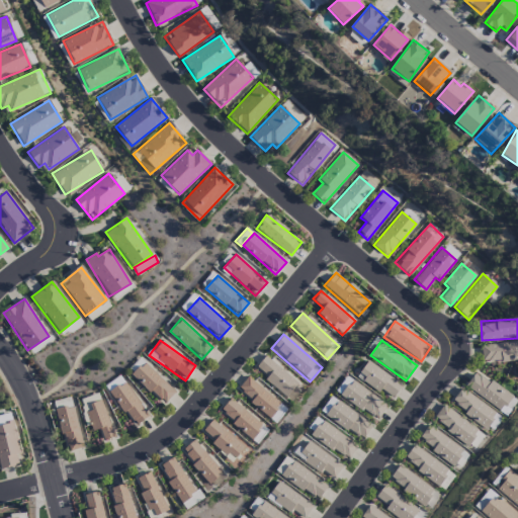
[(517,340),(481,345),(483,363),(517,358),(517,340)]
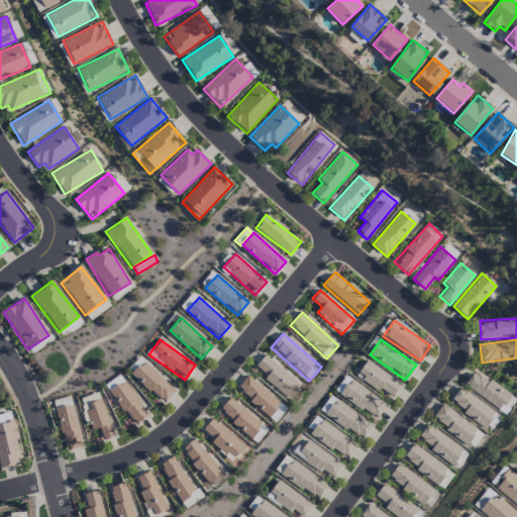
[(291,400),(302,387),(264,355),(253,370),(291,400)]
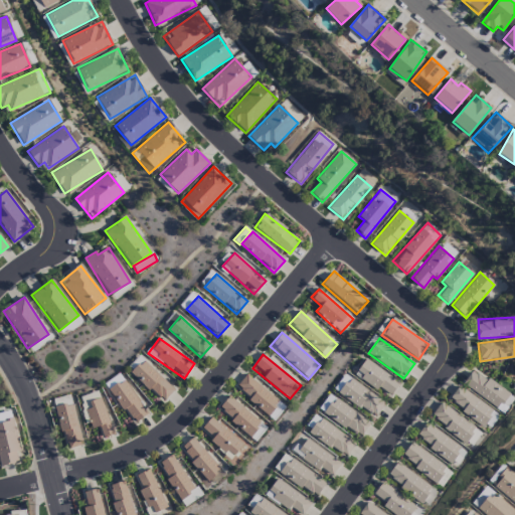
[(355,374),(389,398),(399,383),(365,359),(355,374)]
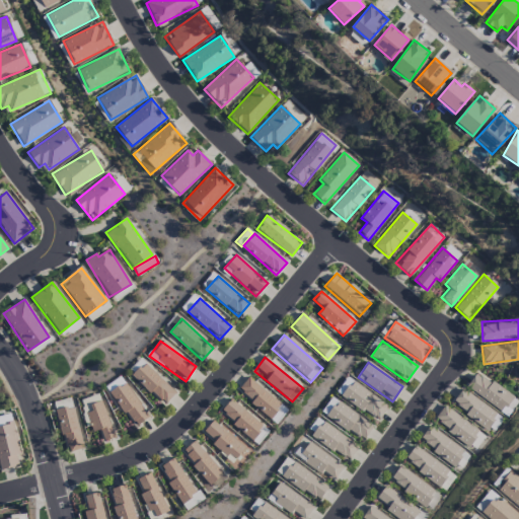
[(164,405),(175,392),(144,363),(133,375),(164,405)]
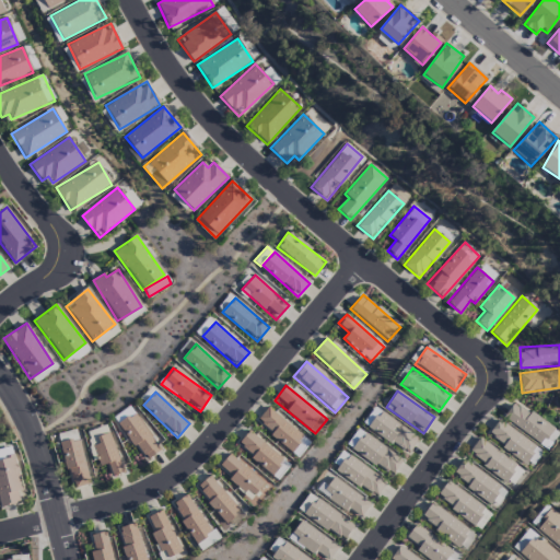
[(548,448),(559,432),(514,401),(503,418),(548,448)]
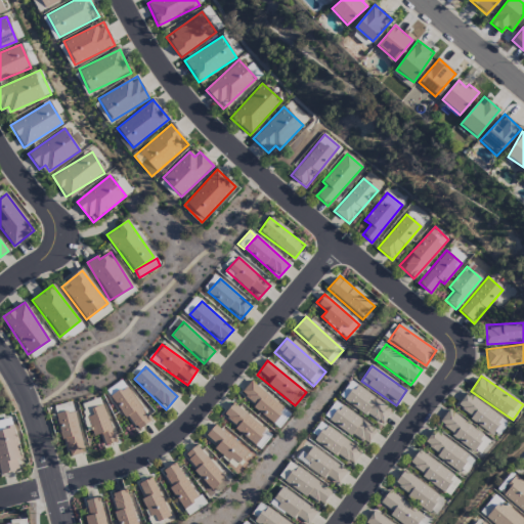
[(392,410),(350,381),(339,396),(381,426),(392,410)]
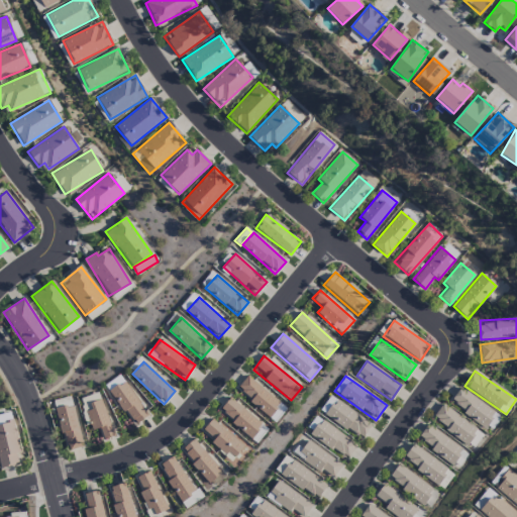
[(278,419),(287,405),(244,379),(235,393),(278,419)]
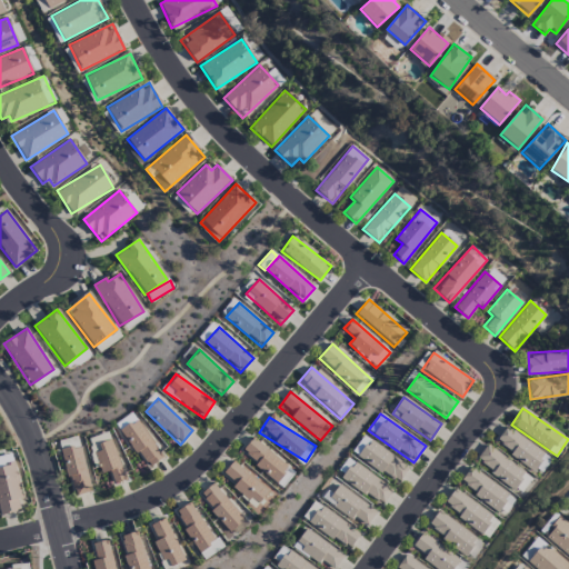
[(147,468),(163,458),(137,419),(121,430),(147,468)]
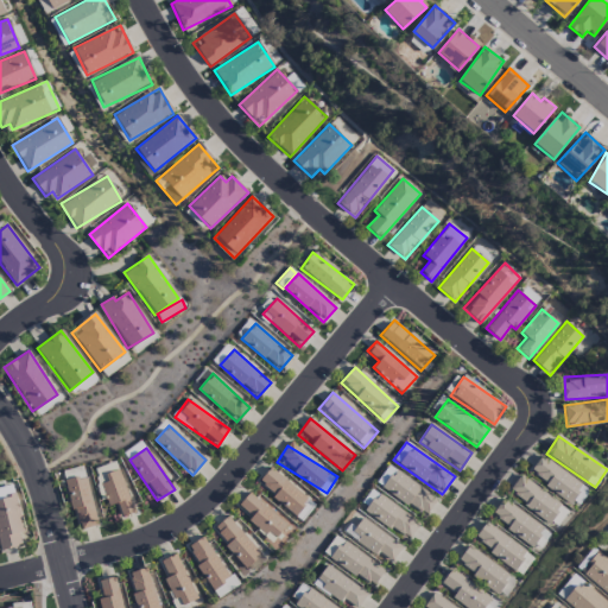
[(582,485),(540,456),(529,474),(570,502),(582,485)]
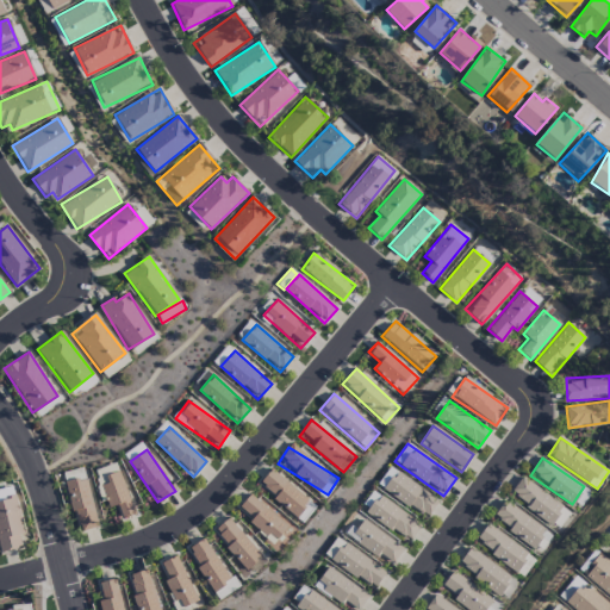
[(425,520),(439,502),(390,467),(377,485),(425,520)]
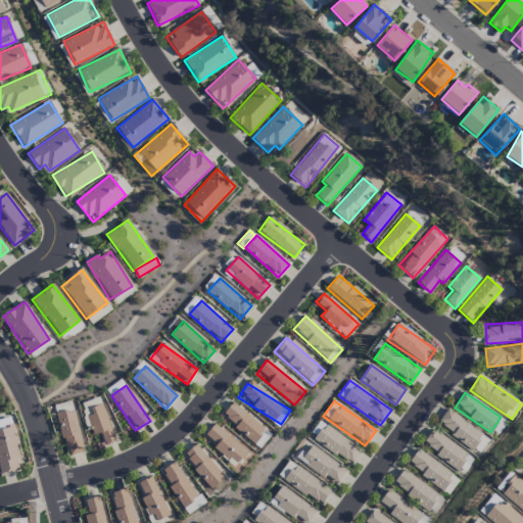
[(260,446),(271,432),(231,402),(221,417),(260,446)]
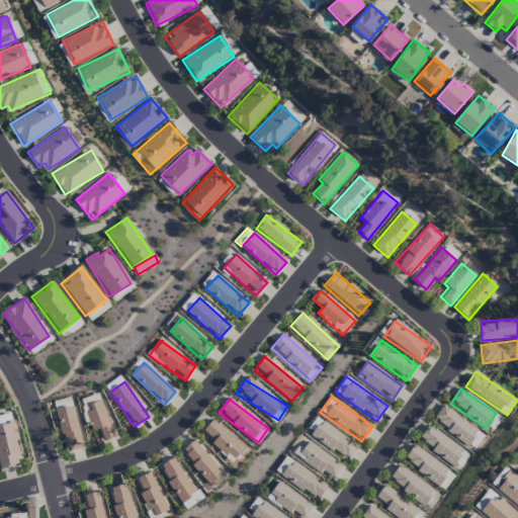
[(92,411),(85,413),(92,432),(99,429),(103,440),(114,437),(101,400),(90,404),(92,411)]
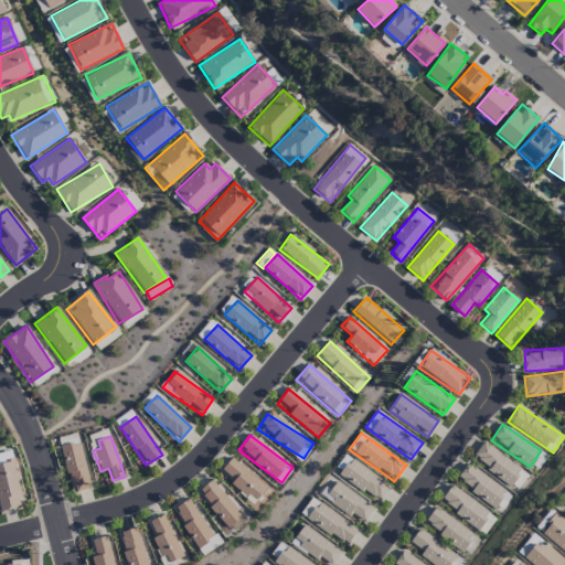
[(516,491),(529,475),(483,441),(471,458),(516,491)]
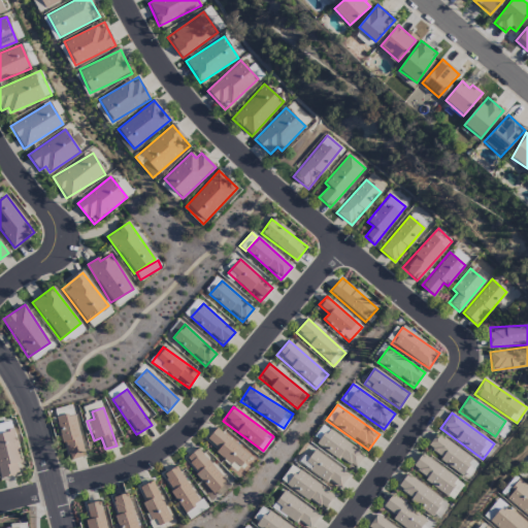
[(74,414),(57,418),(67,460),(85,455),(74,414)]
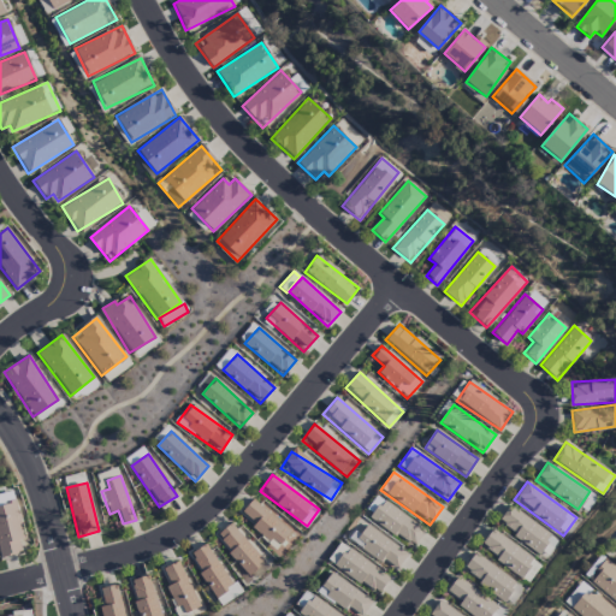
[(0,493),(0,504),(13,503),(12,492),(0,493)]
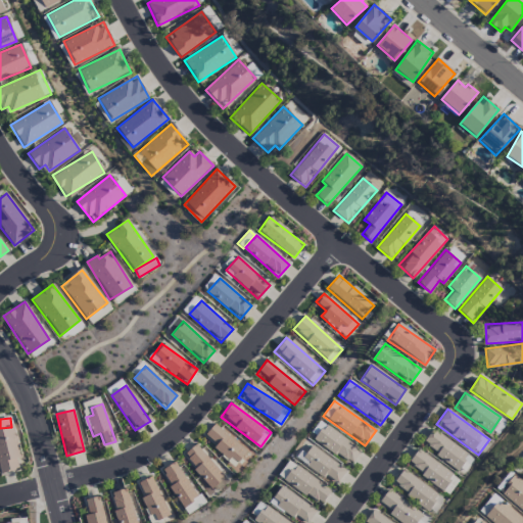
[(20,457),(14,426),(0,428),(0,472),(18,469),(16,458),(20,457)]
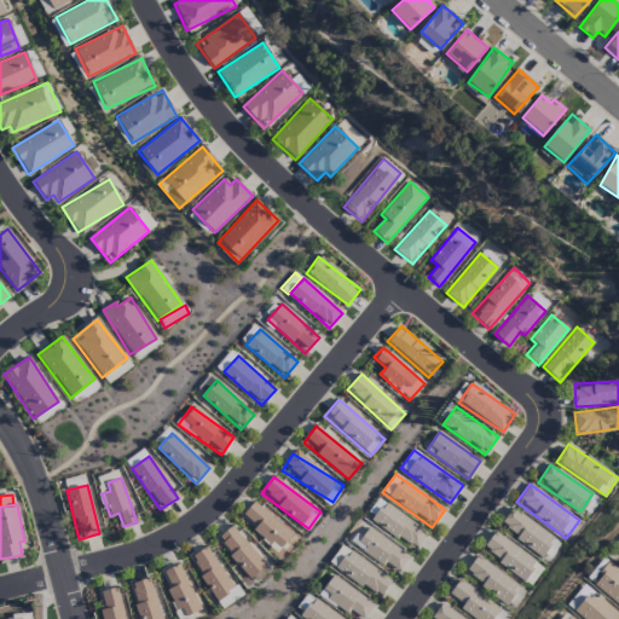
[(417,549),(428,530),(382,504),(371,522),(417,549)]
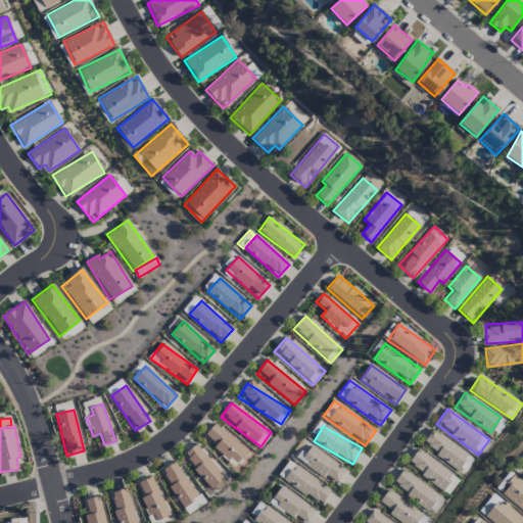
[(456,470),(468,456),(434,429),(423,444),(456,470)]
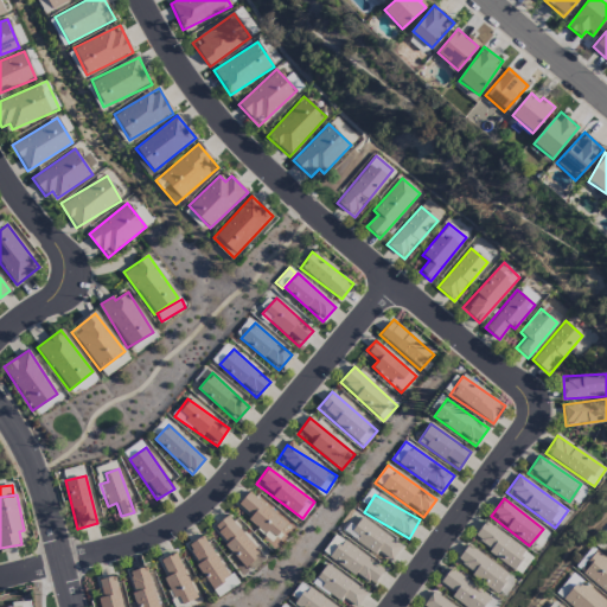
[(250,572),(264,557),(227,516),(211,530),(250,572)]
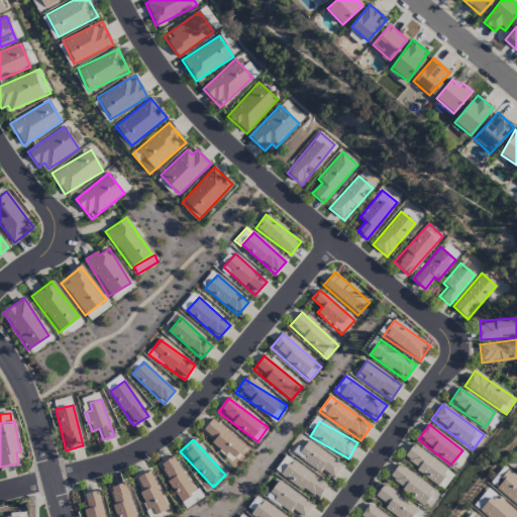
[(334,479),(343,462),(306,441),(296,458),(334,479)]
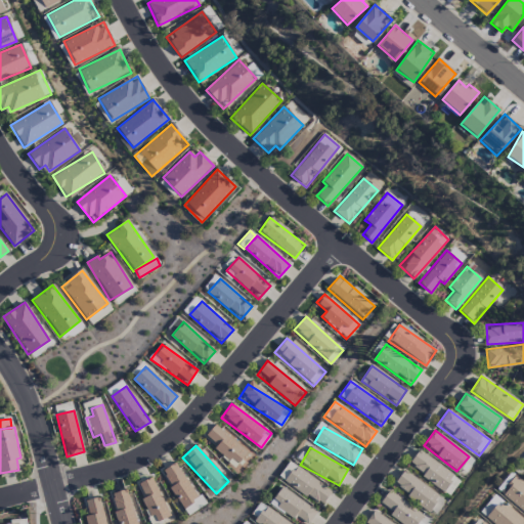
[(453,475),(419,450),(407,466),(443,490),(453,475)]
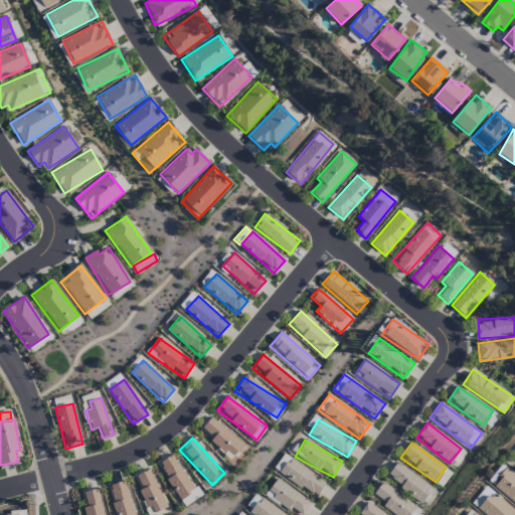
[(198,498),(175,454),(159,463),(182,507),(198,498)]
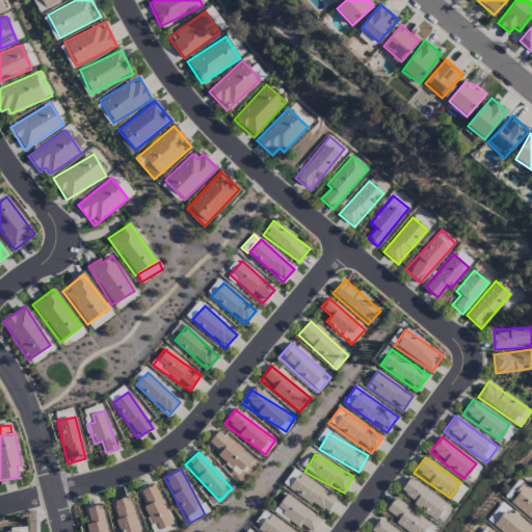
[(283,484),(290,488),(298,473),(292,469),(283,484)]
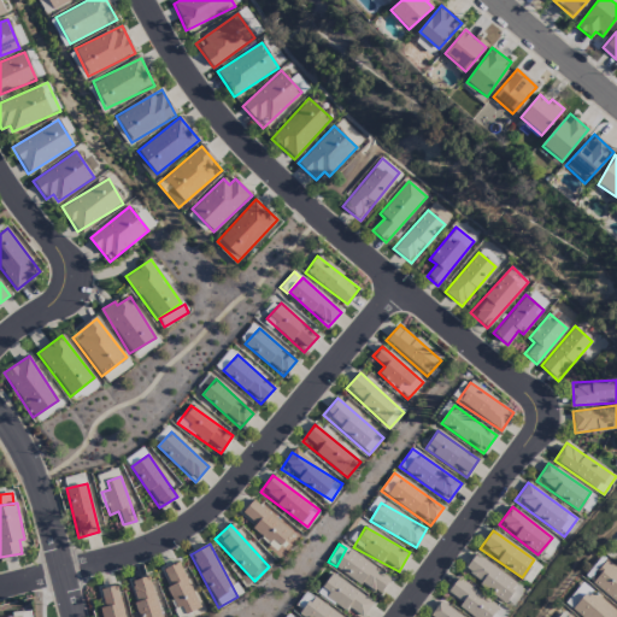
[(391,580),(350,548),(336,566),(376,598),(391,580)]
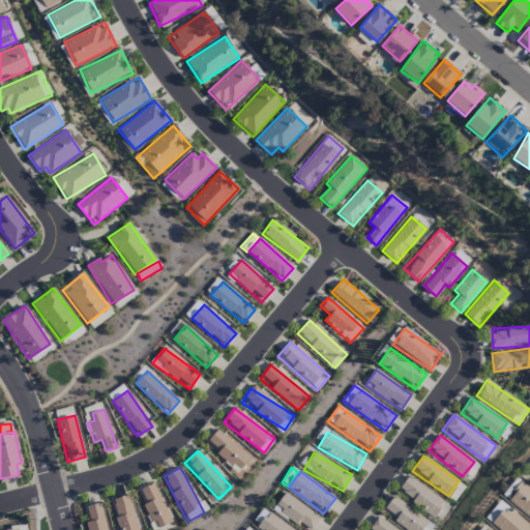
[(398,491),(433,518),(444,502),(409,475),(398,491)]
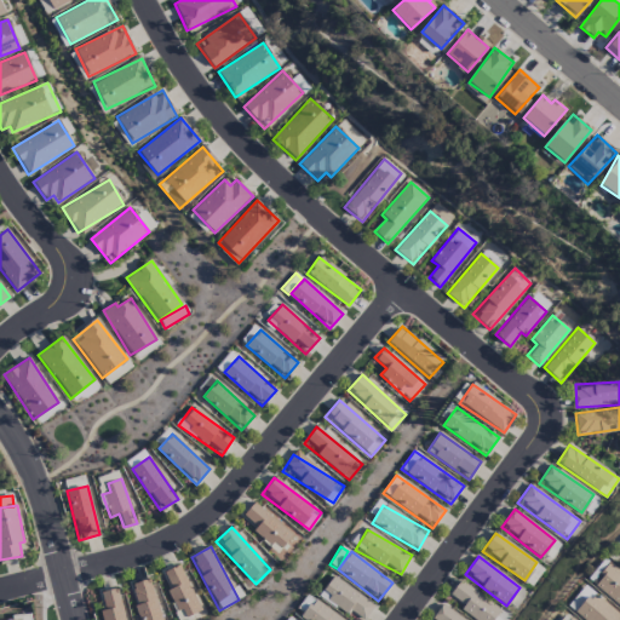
[(619,607),(619,573),(604,560),(587,579),(619,607)]
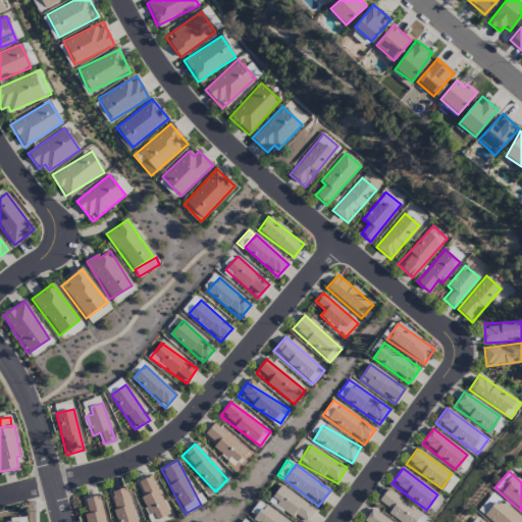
[(136,483),(154,521),(169,514),(151,475),(136,483)]
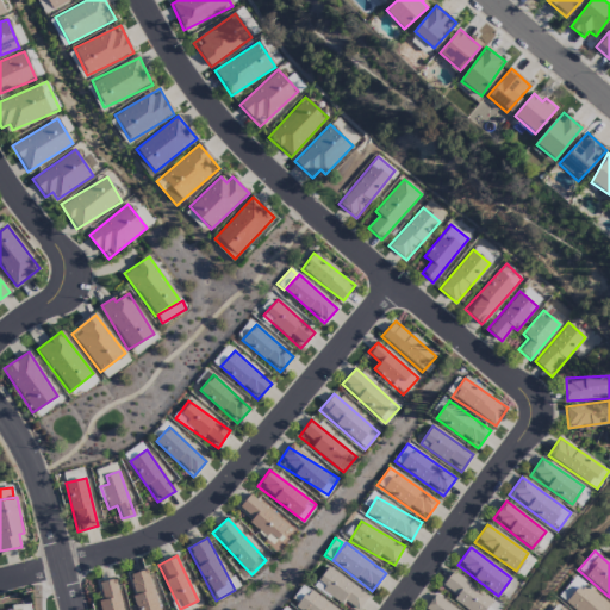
[(355,609),(358,609),(368,596),(328,566),(313,585),(342,607),(346,603),(355,609)]
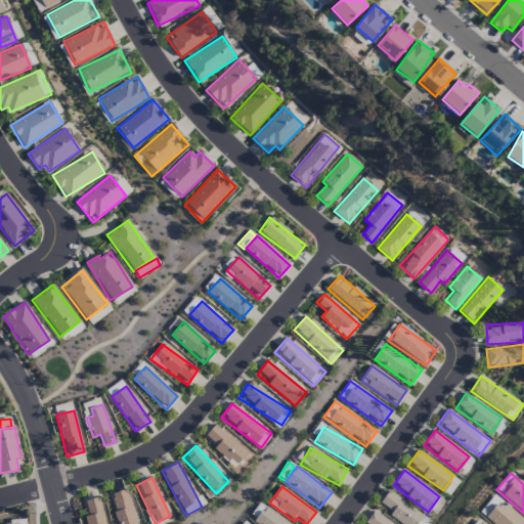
[(137,523),(126,489),(108,494),(118,523),(137,523)]
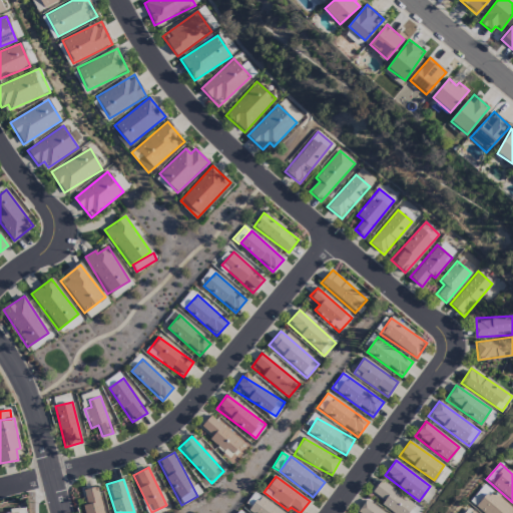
[(413,512),(410,512),(415,503),(379,482),(370,498),(394,512),(413,512)]
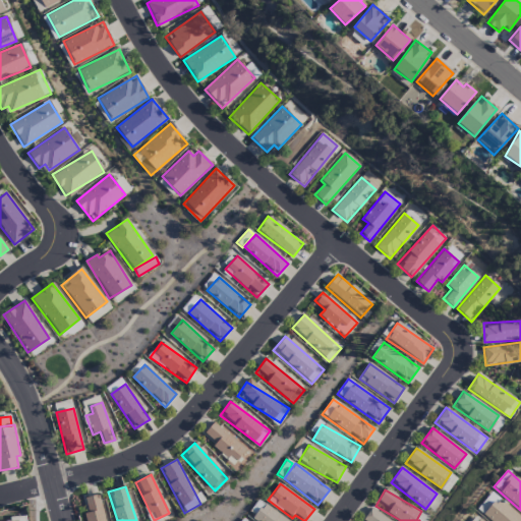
[(520,520),(520,517),(493,491),(475,509),(487,520),(520,520)]
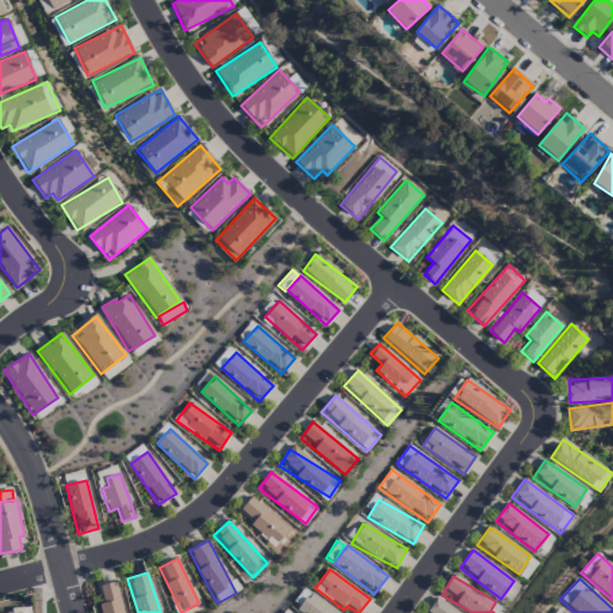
[(123,612),(120,582),(101,586),(103,604),(102,604),(102,612),(123,612)]
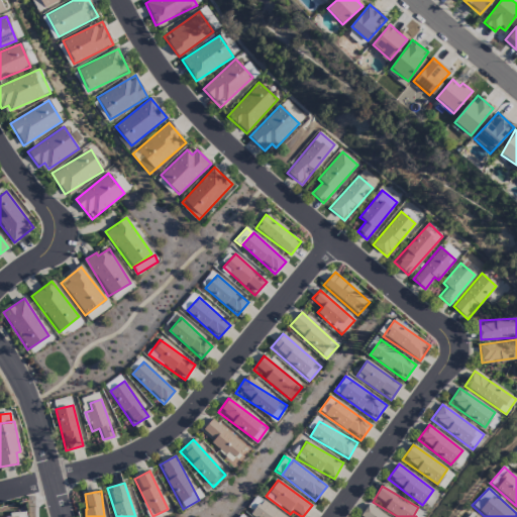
[(288,516),(261,501),(250,516),(288,516)]
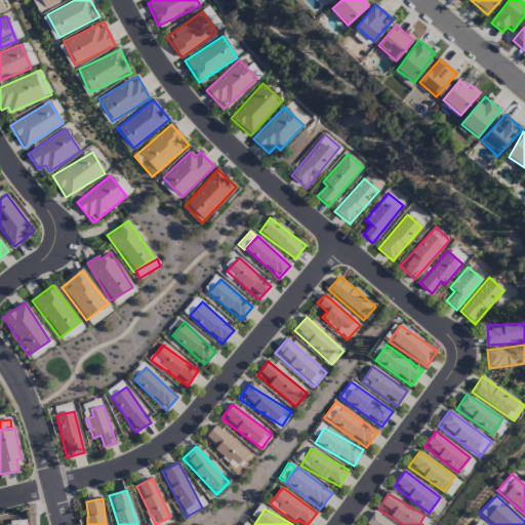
[(365,524),(393,524),(372,513),(365,524)]
